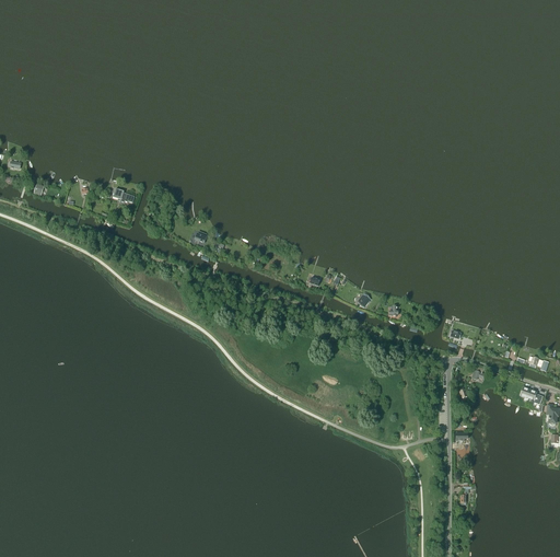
[(42,189),(43,185),(36,183),(35,187),(34,190),(41,193),(42,189)]
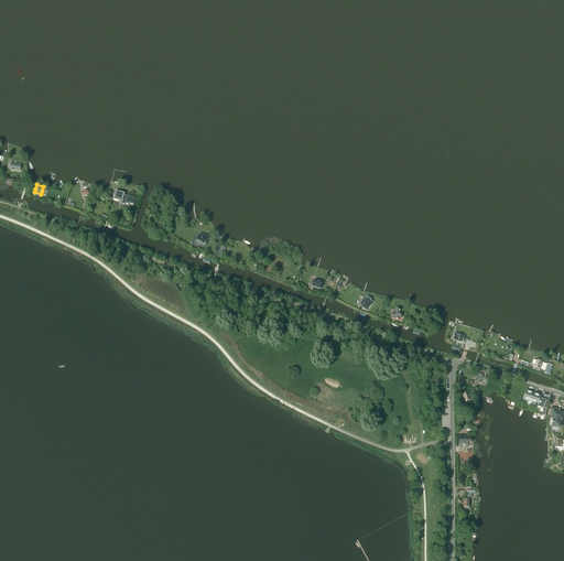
[(116,189),(114,196),(119,198),(118,200),(125,202),(126,201),(128,201),(128,200),(133,202),(136,195),(123,192),(125,191),(116,189)]
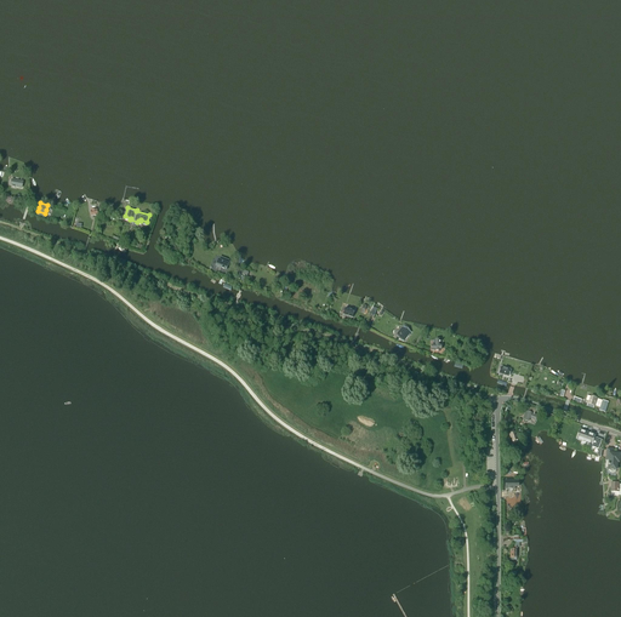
[(220,257),(216,263),(227,267),(229,261),(228,260),(229,257),(226,256),(224,257),(222,258),(220,257)]
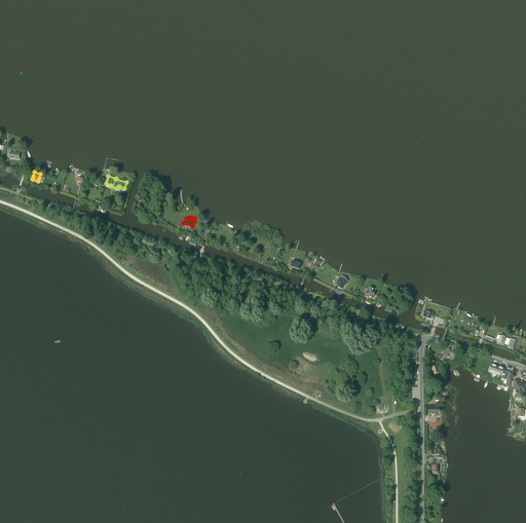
[(293,258),(291,264),(299,266),(301,261),(293,258)]
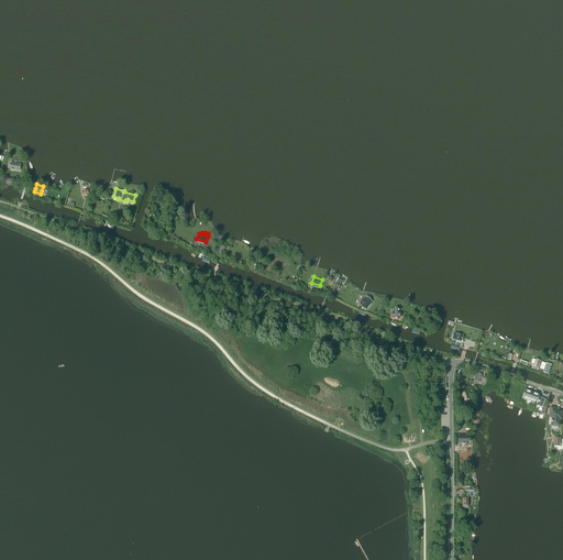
[(364,294),(360,300),(363,306),(366,307),(373,299),(370,296),(368,297),(364,294)]
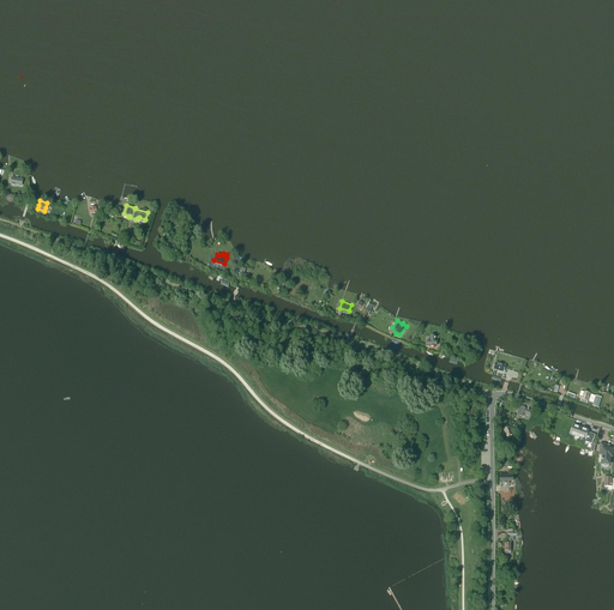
[(599,404),(602,394),(595,392),(593,403),(599,404)]
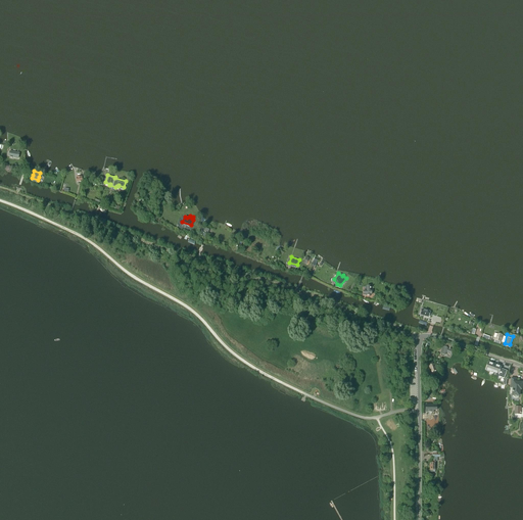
[(450,351),(453,347),(442,344),(440,350),(445,352),(446,349),(450,351)]
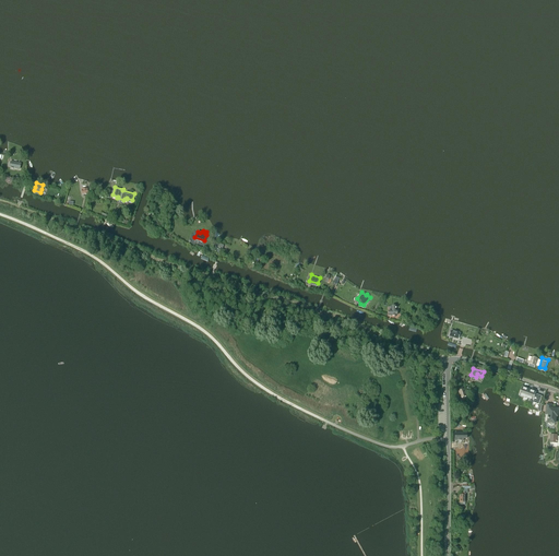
[(521,385),(518,392),(531,398),(534,389),(526,387),(521,385)]
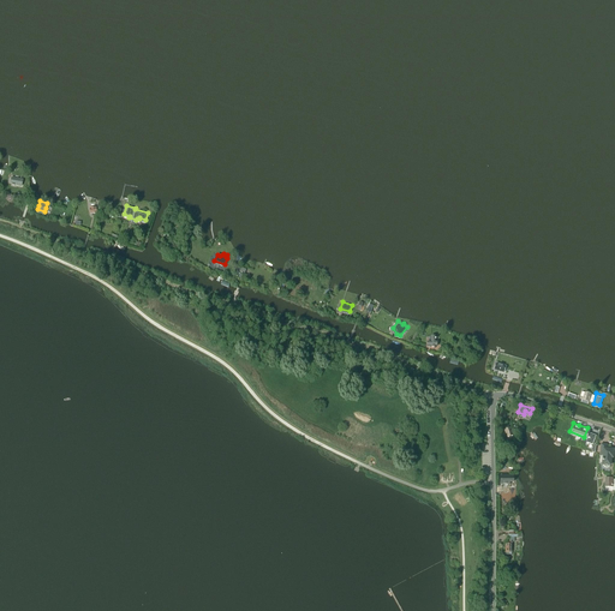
[(610,462),(611,454),(613,454),(613,453),(614,447),(607,447),(607,442),(602,442),(601,451),(603,451),(602,461),(603,461),(604,463),(607,463),(608,463),(610,462)]
